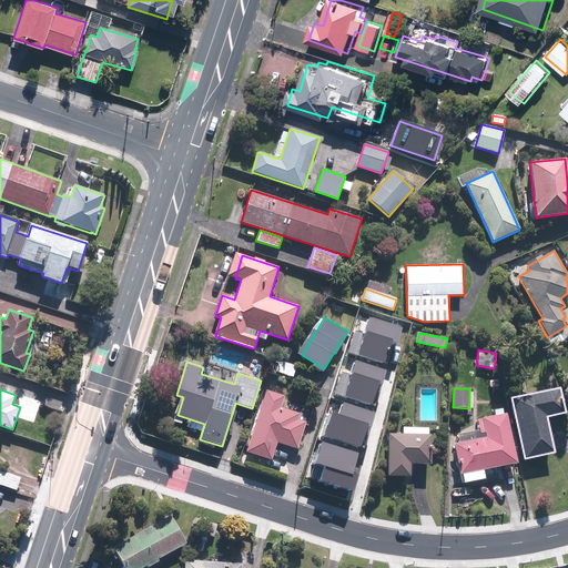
[(285,396),(266,391),(246,452),(272,460),(277,443),(297,448),(306,422),(298,418),(300,414),(281,407),(285,396)]
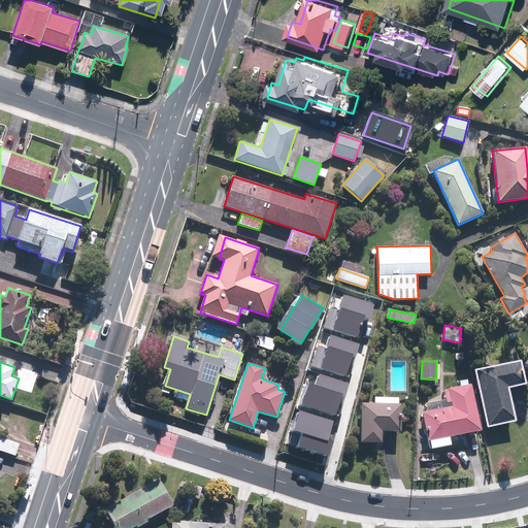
[(352,376),(342,373),(338,388),(348,390),(352,376)]
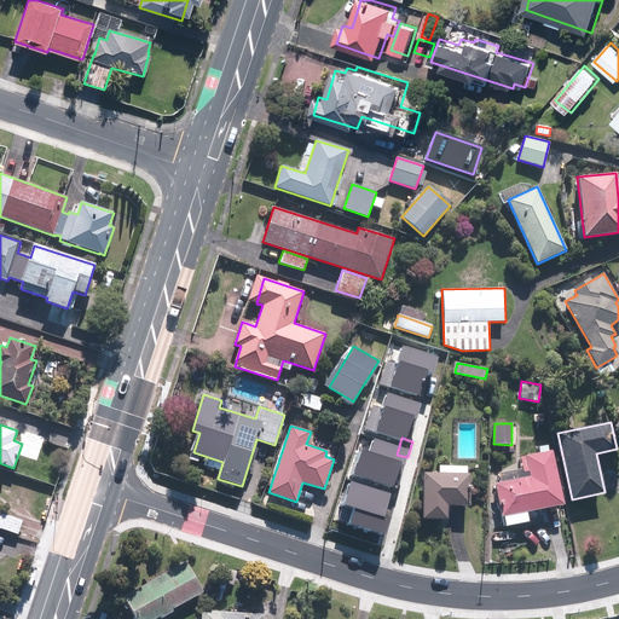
[(382,457),(358,451),(347,491),(370,498),(371,492),(403,502),(411,470),(381,462),(382,457)]
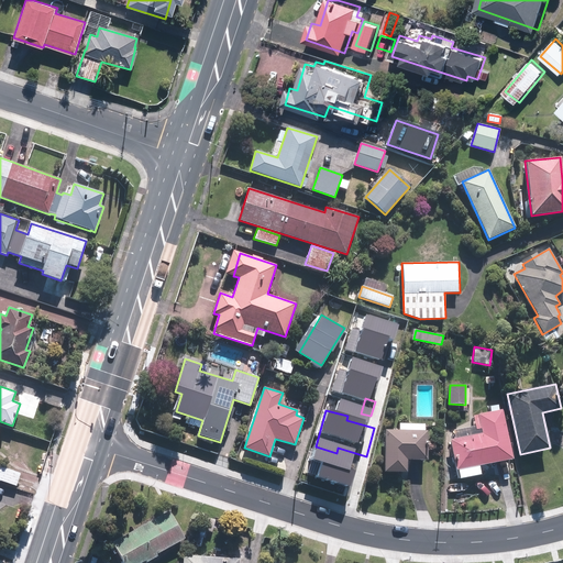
[(451,440),(457,470),(511,459),(501,410),(478,415),(482,433),(451,440)]
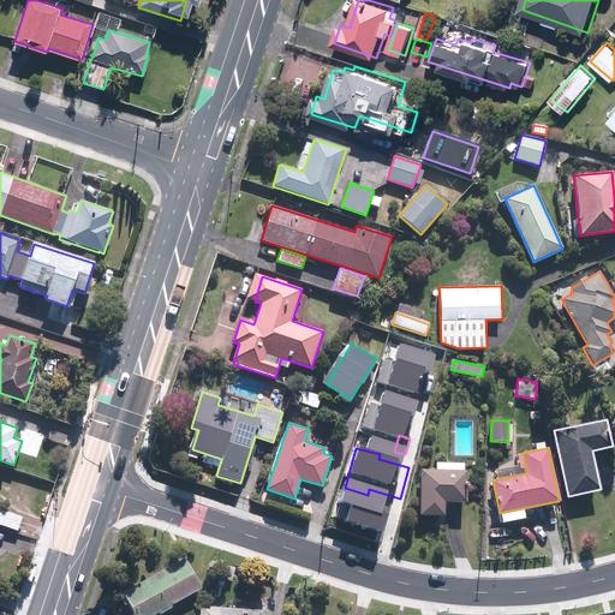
[(466,502),(466,470),(464,470),(464,461),(436,461),(436,470),(421,470),(421,515),(445,515),(445,502),(466,502)]
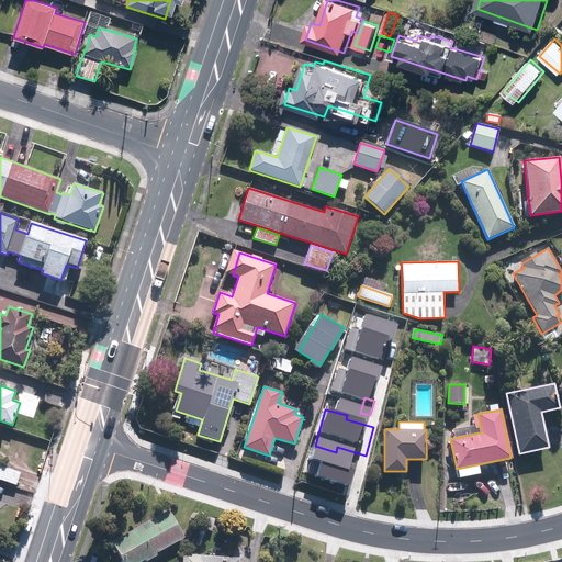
[(0,464),(0,479),(17,485),(21,472),(0,464)]
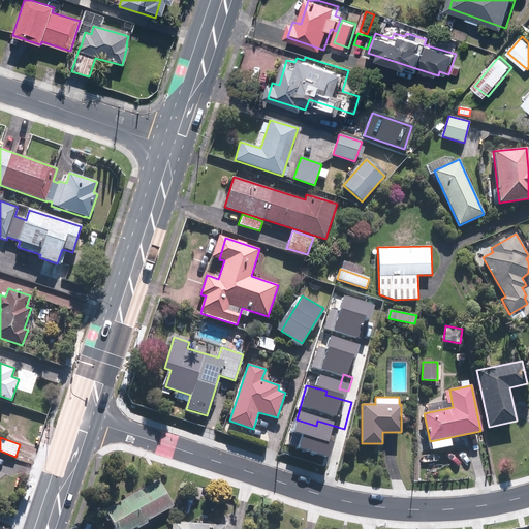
[(105,509),(116,528),(131,528),(174,505),(159,479),(105,509)]
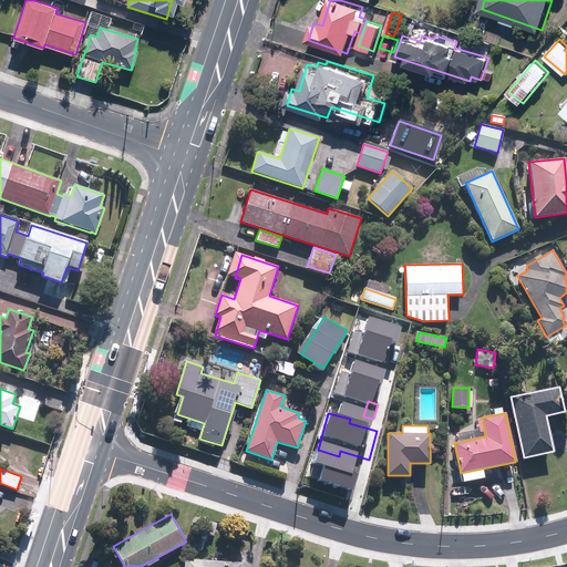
[(239,566),(240,560),(184,557),(183,566),(239,566)]
